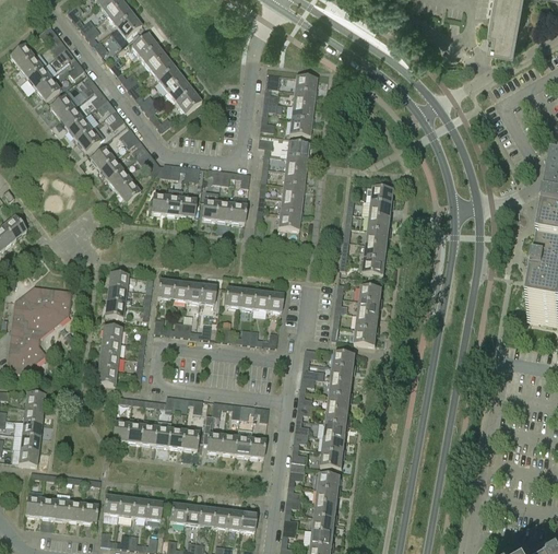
[(104,0),(99,3),(108,14),(125,2),(122,0),(104,0)]
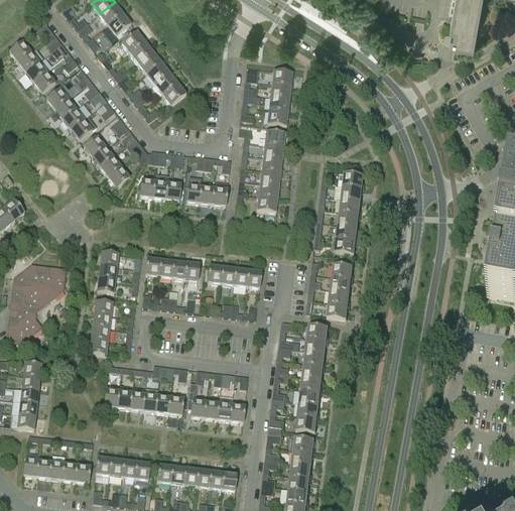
[(454,0),(452,17),(457,18),(456,23),(453,23),(452,32),(475,36),(481,7),(482,0),(454,0)]
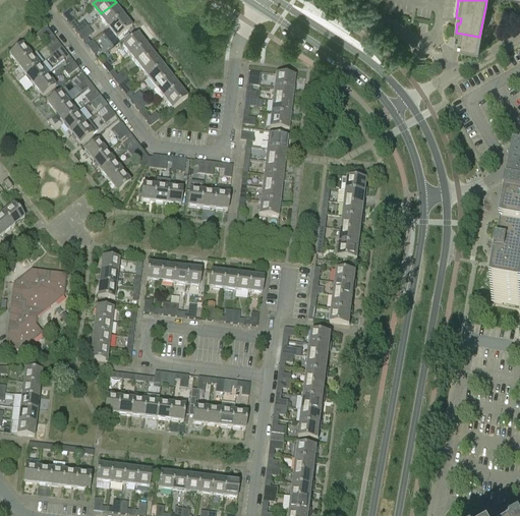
[(62,10),(67,16),(77,8),(73,2),(62,10)]
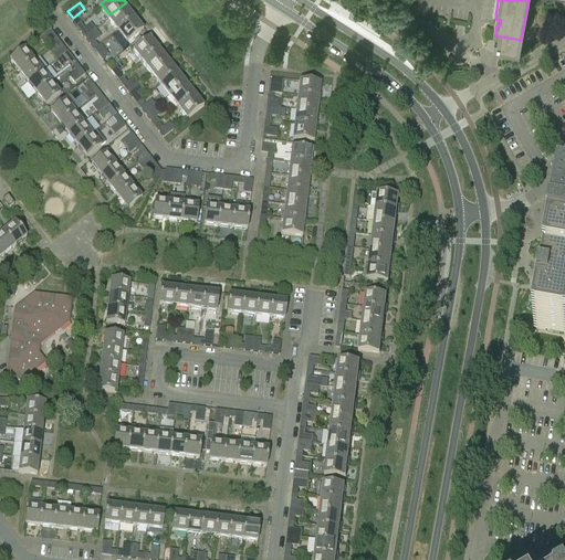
[(126,2),(110,14),(118,27),(135,13),(126,2)]
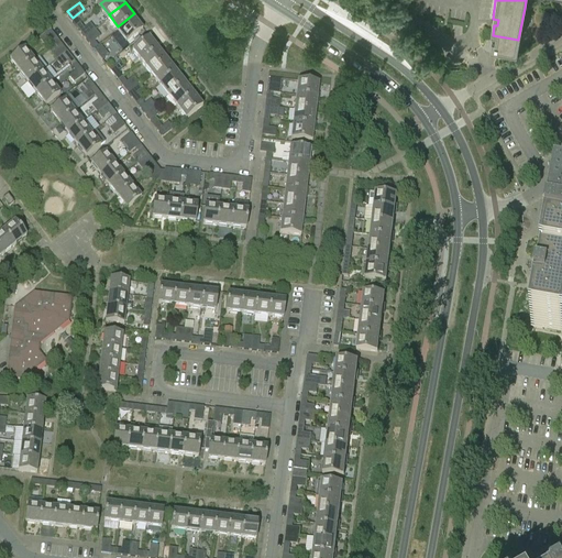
[(85,9),(79,13),(86,21),(91,18),(85,9)]
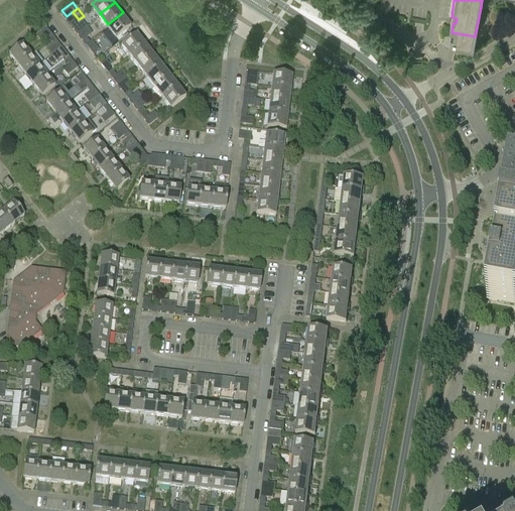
[(109,25),(103,29),(113,42),(119,37),(117,35),(126,27),(131,23),(123,12),(108,24),(109,25)]
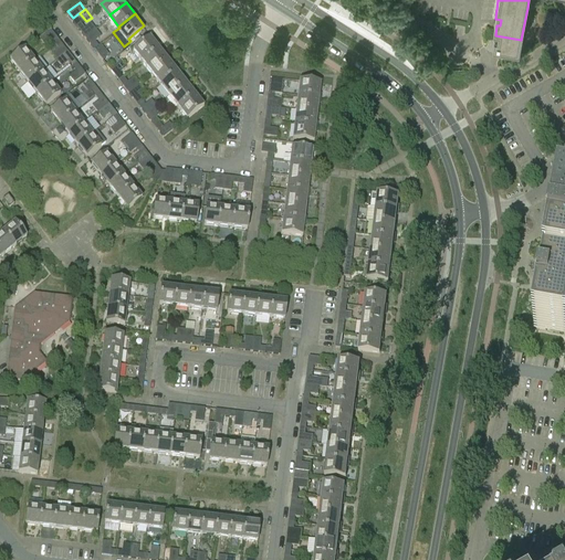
[(81,28),(86,34),(97,25),(92,19),(81,28)]
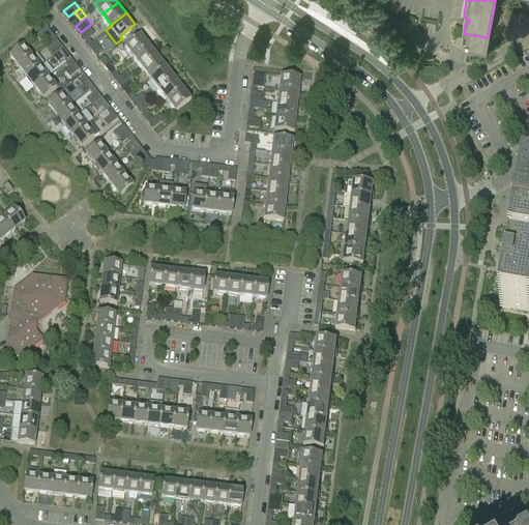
[(53,30),(49,24),(48,23),(37,31),(42,37),(53,30)]
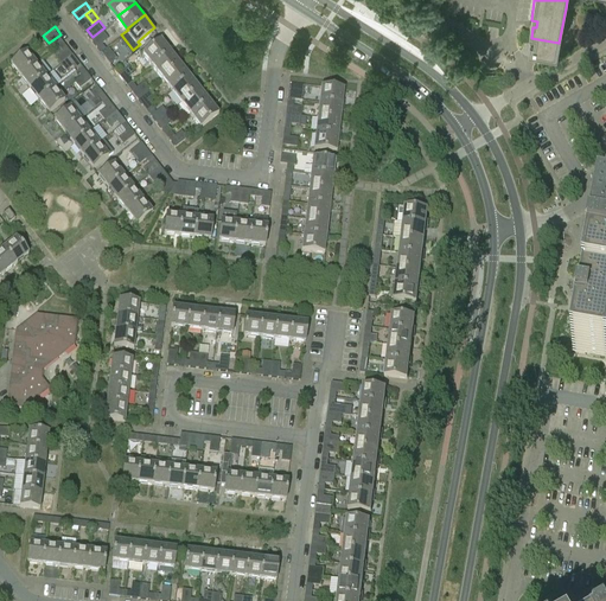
[(109,34),(104,27),(93,37),(97,43),(109,34)]
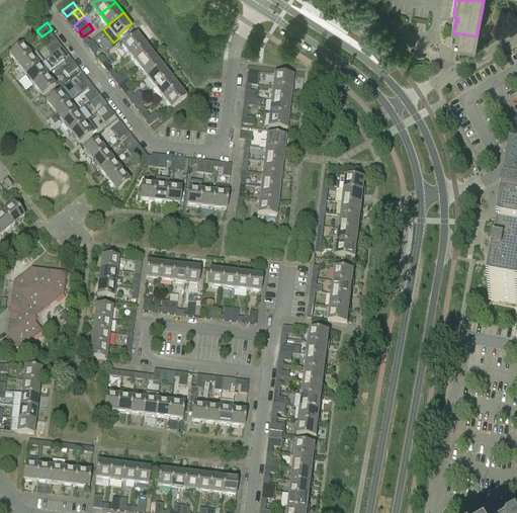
[(122,43),(131,53),(146,41),(138,30),(122,43)]
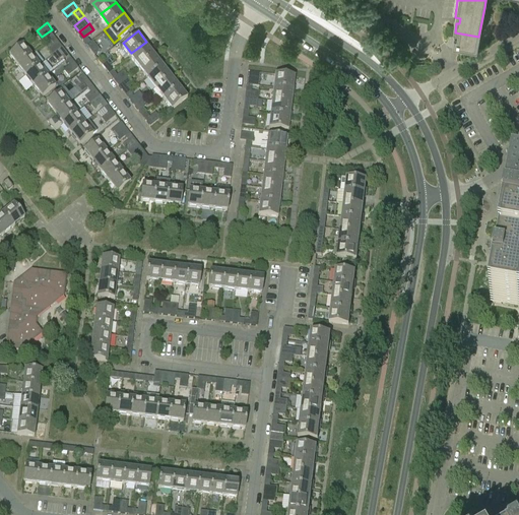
[(91,38),(87,42),(95,52),(100,48),(102,47),(93,37),(91,38)]
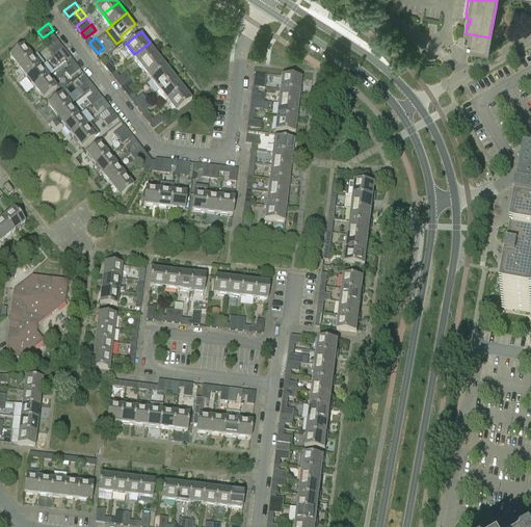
[(49,47),(54,52),(64,45),(59,38),(49,47)]
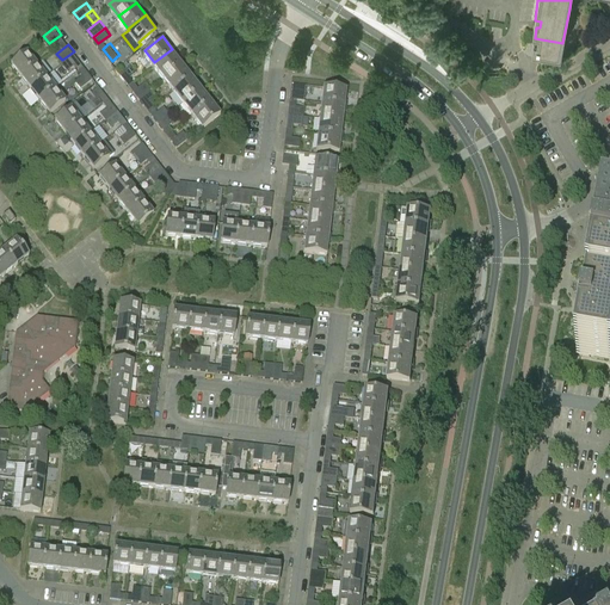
[(11,60),(22,73),(37,60),(28,47),(11,60)]
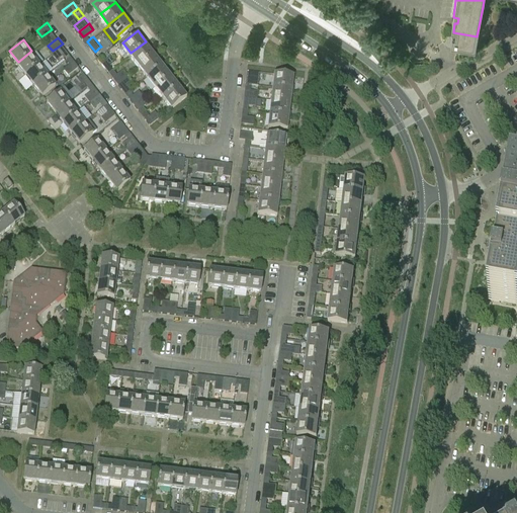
[(154,52),(146,41),(131,53),(139,64),(154,52)]
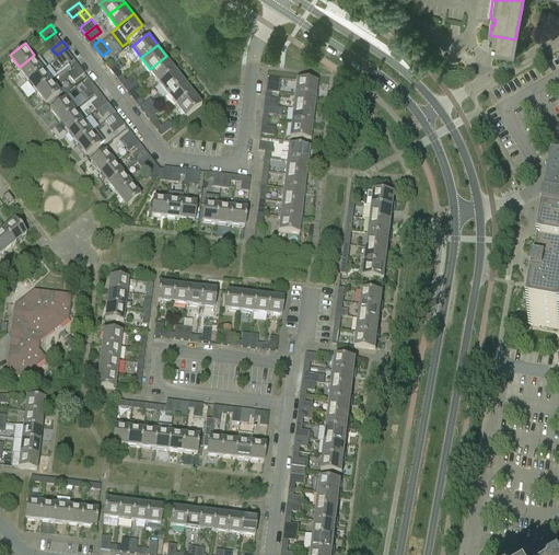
[(73,54),(68,47),(57,55),(62,61),(73,54)]
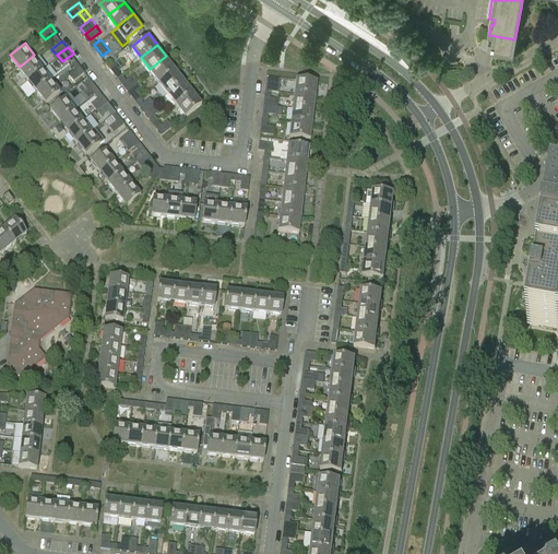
[(34,55),(20,67),(28,78),(43,66),(48,61),(39,51),(35,55),(34,55)]
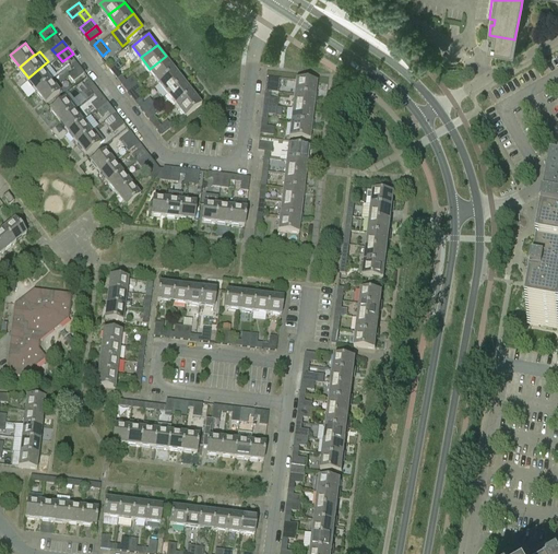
[(120,56),(109,65),(115,71),(126,62),(120,56)]
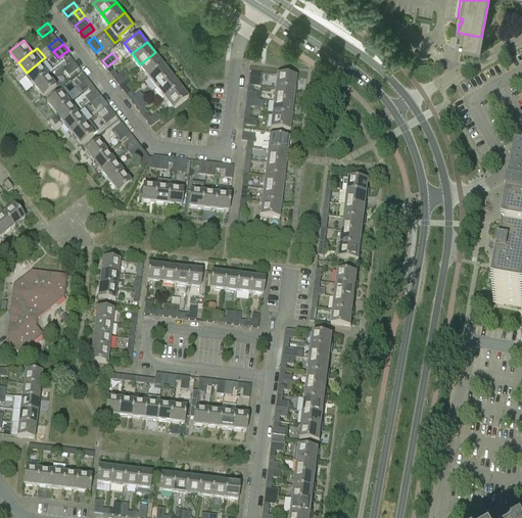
[(148,75),(163,62),(155,52),(140,64),(148,75)]
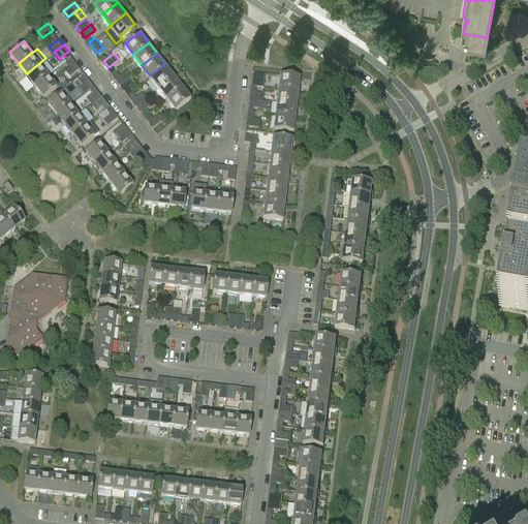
[(40,62),(27,73),(35,84),(49,72),(55,68),(54,66),(47,58),(41,63),(40,62)]
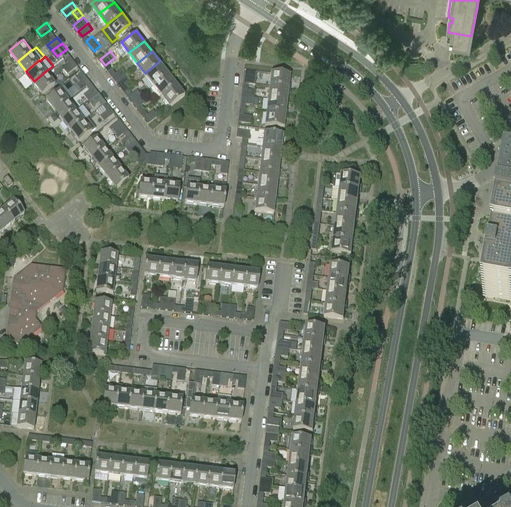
[(68,71),(78,63),(73,57),(63,65),(68,71)]
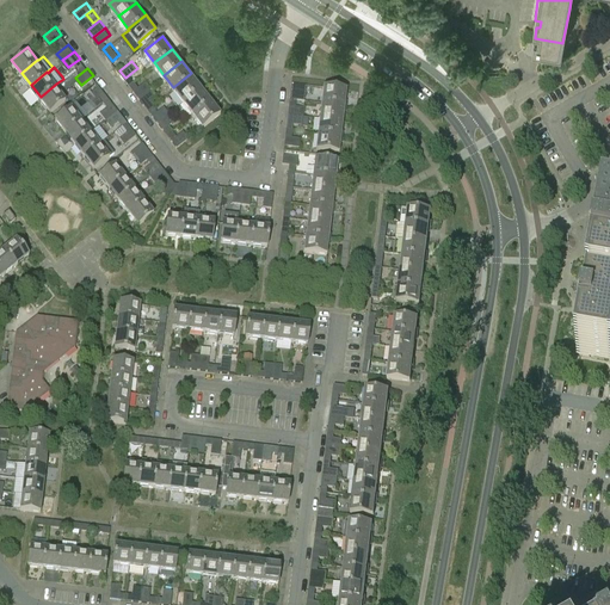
[(201,85),(191,73),(173,87),(183,99),(201,85)]
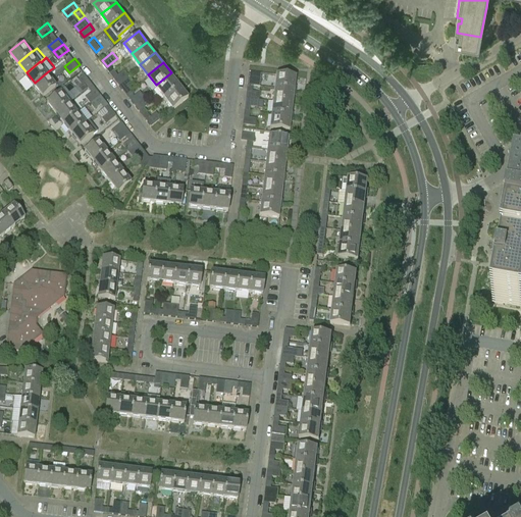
[(114,74),(118,81),(128,73),(124,67),(114,74)]
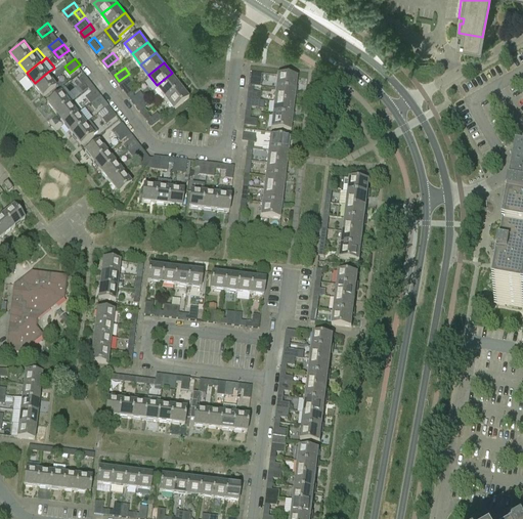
[(251,69),(249,81),(262,83),(263,70),(251,69)]
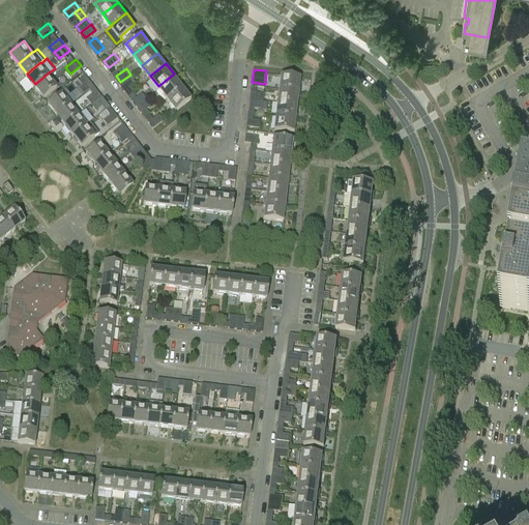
[(81,86),(91,78),(86,71),(76,80),(81,86)]
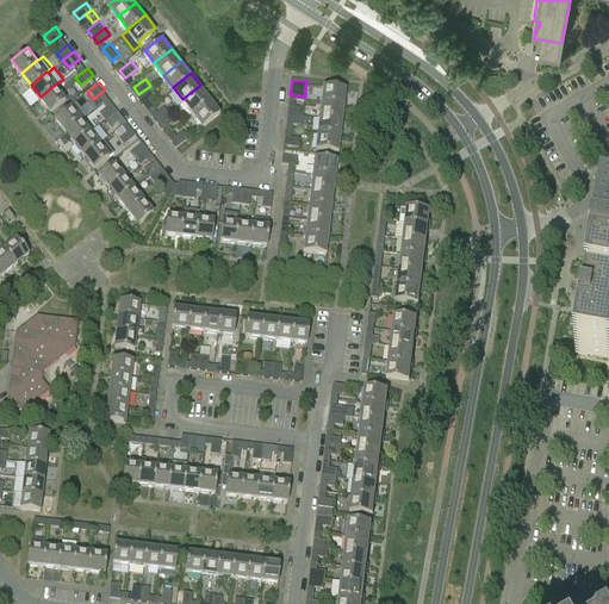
[(323,82),(323,83),(321,98),(345,101),(347,85),(323,82)]
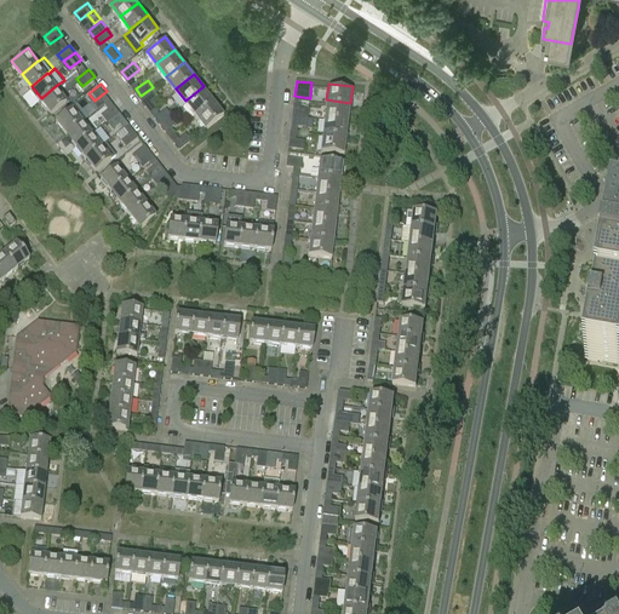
[(57,85),(41,98),(51,110),(67,98),(57,85)]
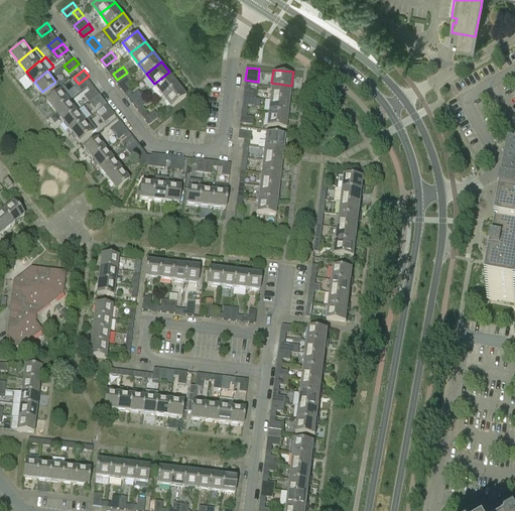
[(163,94),(177,82),(169,72),(154,84),(163,94)]
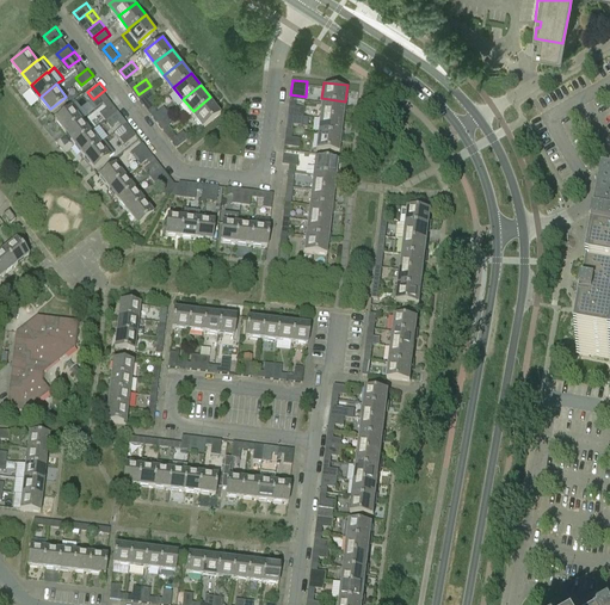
[(156,93),(151,86),(139,94),(145,102),(156,93)]
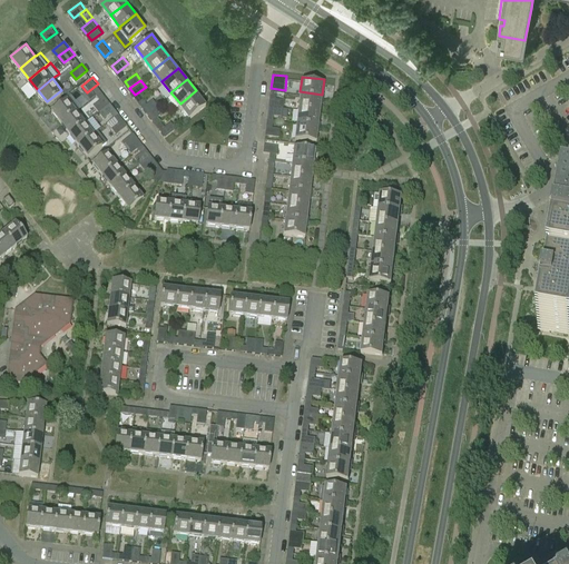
[(206,102),(196,90),(180,104),(189,116),(206,102)]
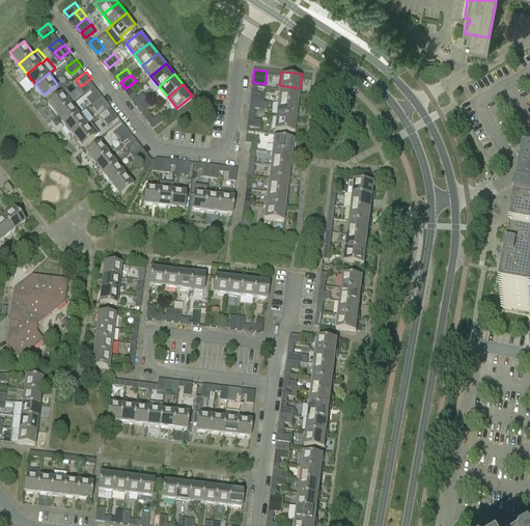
[(300,88),(279,85),(278,99),(298,102),(300,88)]
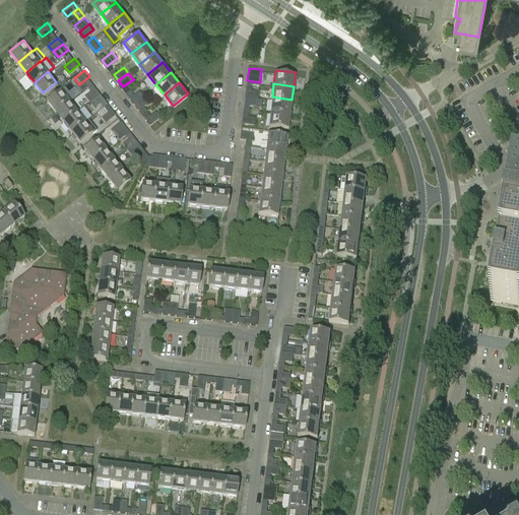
[(85,93),(90,99),(101,91),(95,85),(85,93)]
